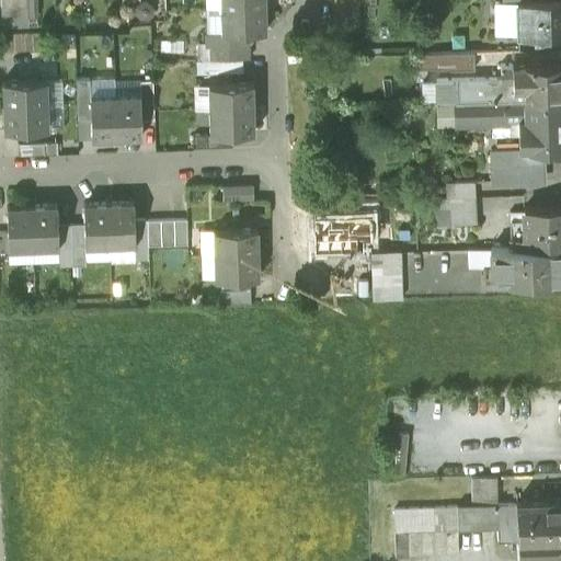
[(26,0),(0,0),(0,9),(26,9),(26,0)]
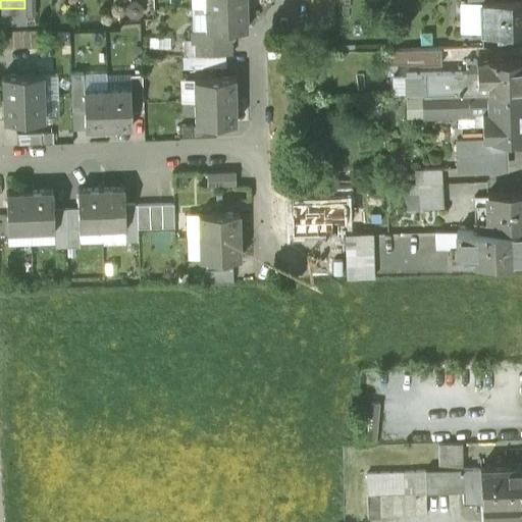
[(204,0),(205,9),(246,7),(246,0),(204,0)]
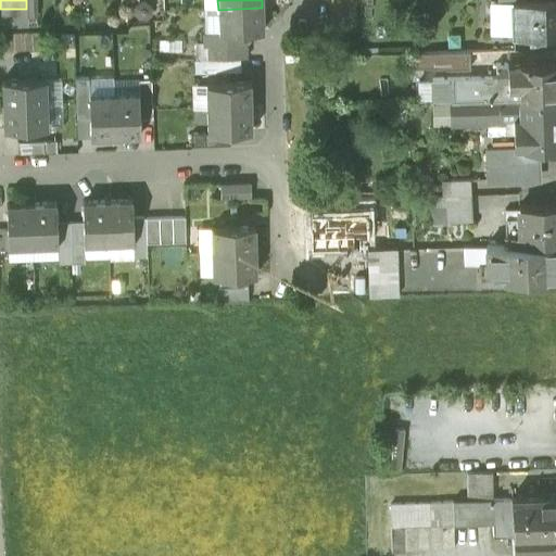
[(555,0),(513,3),(514,38),(555,36),(555,0)]
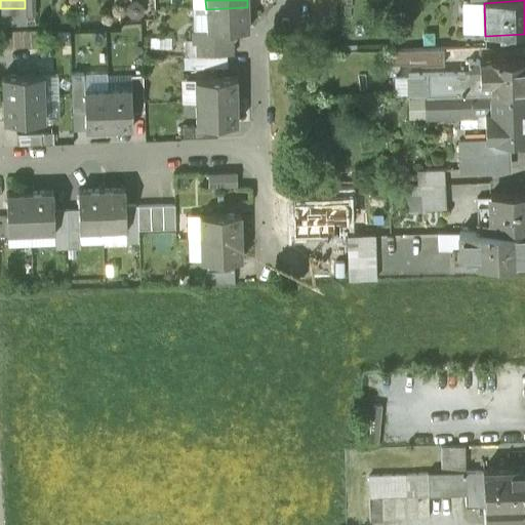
[(247,7),(206,9),(207,32),(207,33),(232,32),(248,31),(247,7)]
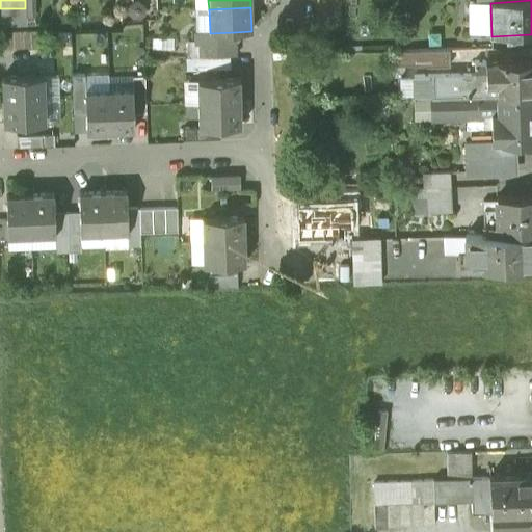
[(25,8),(0,8),(1,27),(26,26),(25,8)]
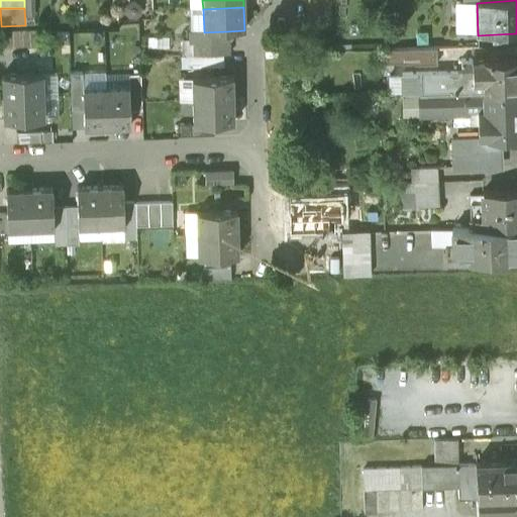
[(228,31),(204,32),(204,31),(192,32),(192,44),(199,44),(228,43),(228,31)]
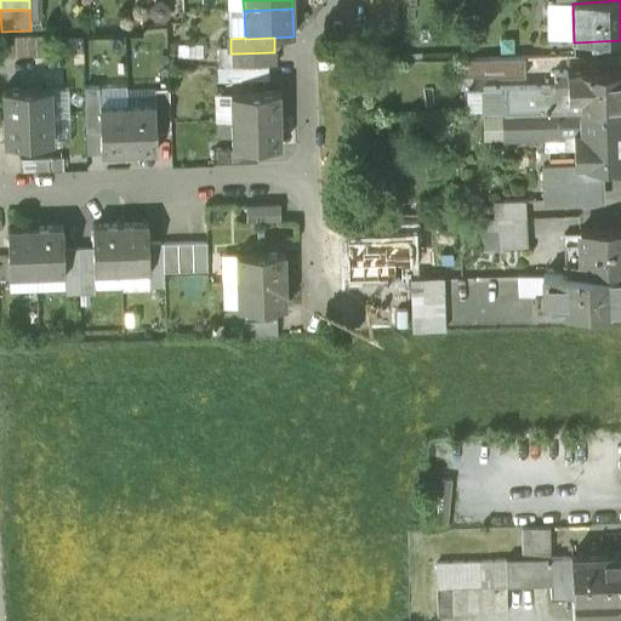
[(274,52),(239,53),(239,68),(267,67),(275,67),(274,52)]
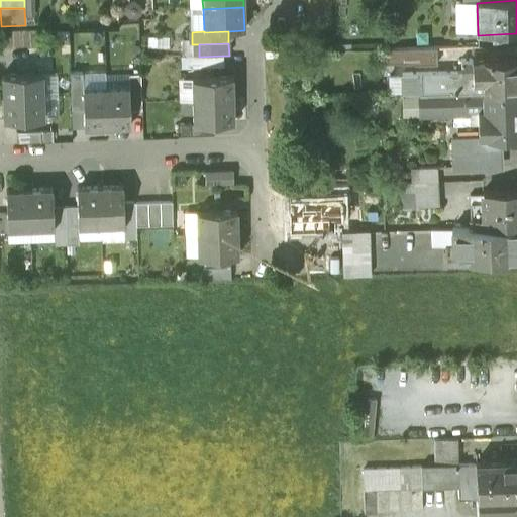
[(436,48),(401,49),(402,64),(413,64),(413,65),(436,65),(436,48)]
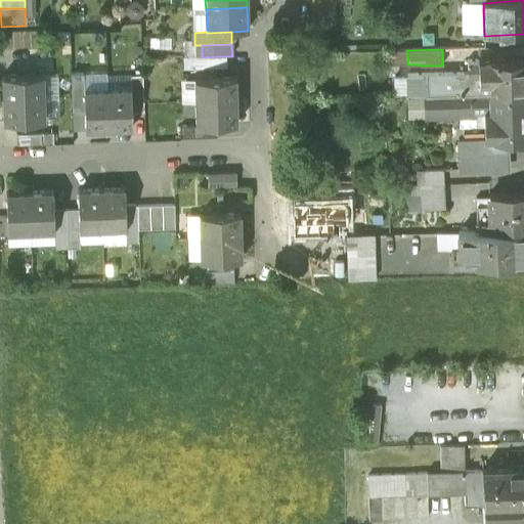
[(202,57),(188,58),(189,70),(226,69),(225,56),(202,57)]
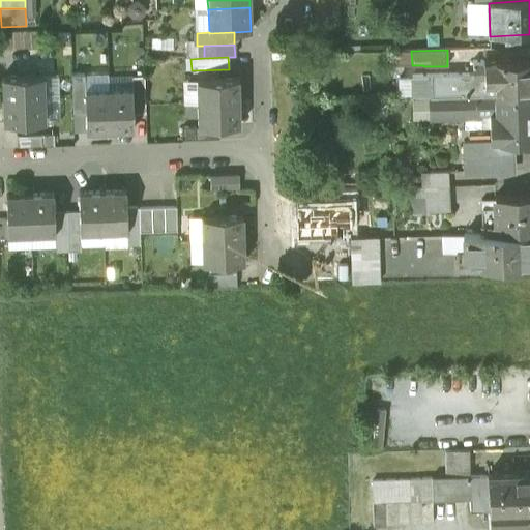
[(529,59),(483,62),(483,85),(495,84),(495,93),(529,91),(529,59)]
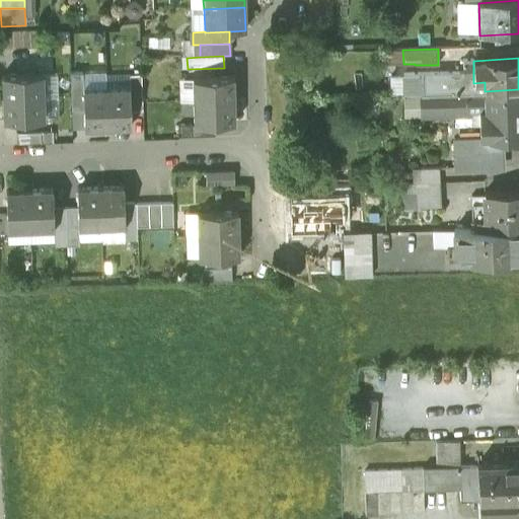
[(463,72),(422,74),(423,93),(485,91),(485,82),(473,83),(473,61),(463,61),(463,72)]
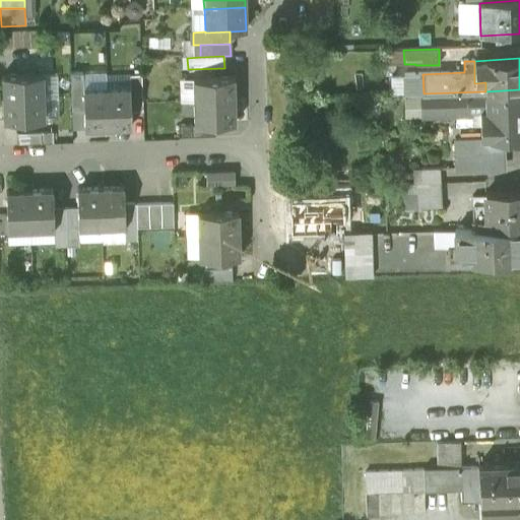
[(43,74),(1,75),(2,99),(43,98),(43,74)]
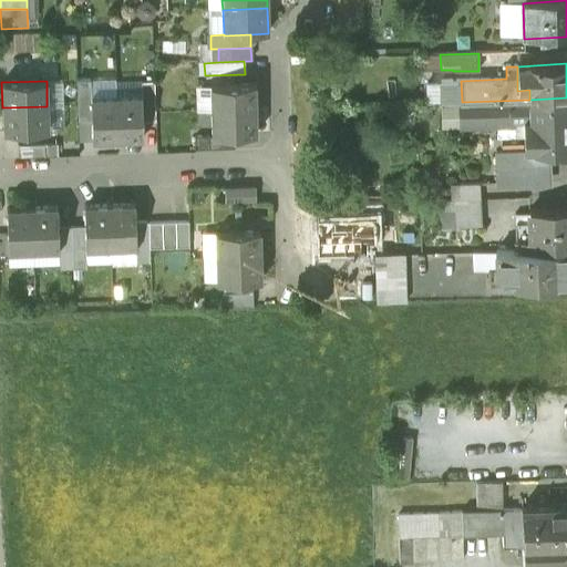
[(461,81),(441,81),(442,103),(460,102),(462,102),(461,81)]
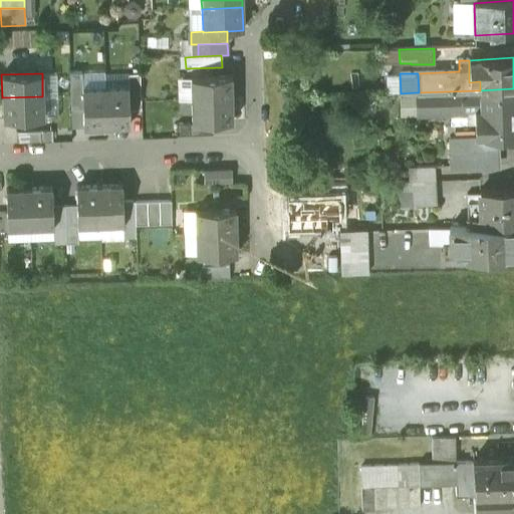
[(140,74),(127,75),(127,86),(129,110),(141,109),(140,74)]
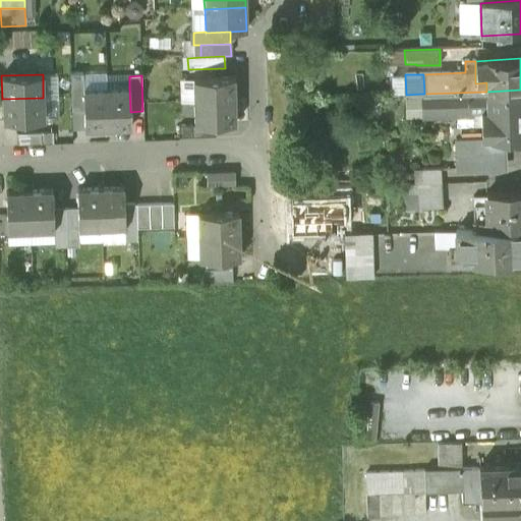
[(234,77),(193,79),(193,103),(234,101),(234,77)]
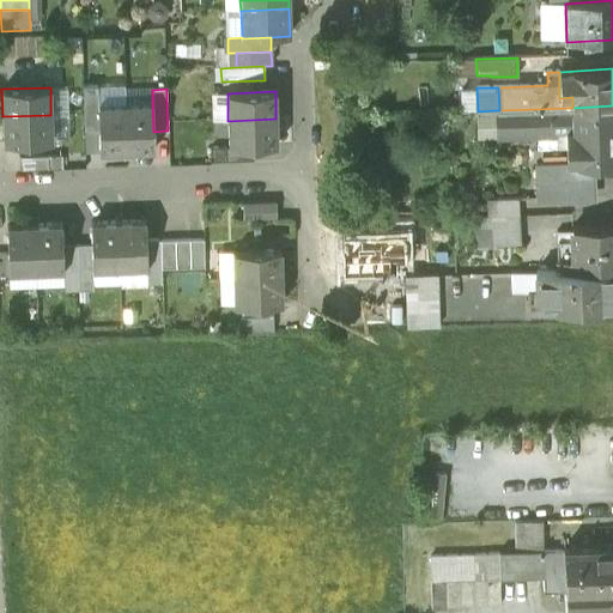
[(125,103),(97,104),(99,152),(127,152),(125,103)]
